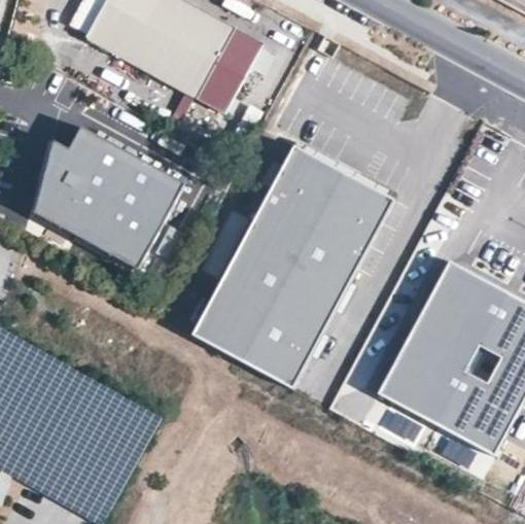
[(82,0),(71,24),(86,33),(104,0),(82,0)]
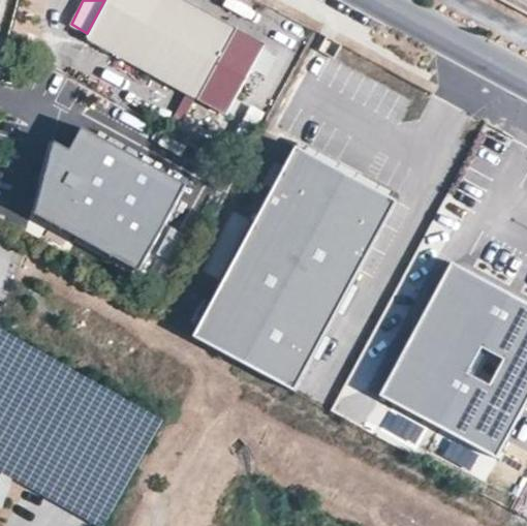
[(262,44),(264,43),(184,0),(104,0),(87,33),(86,36),(224,113),(251,65),(262,44)]
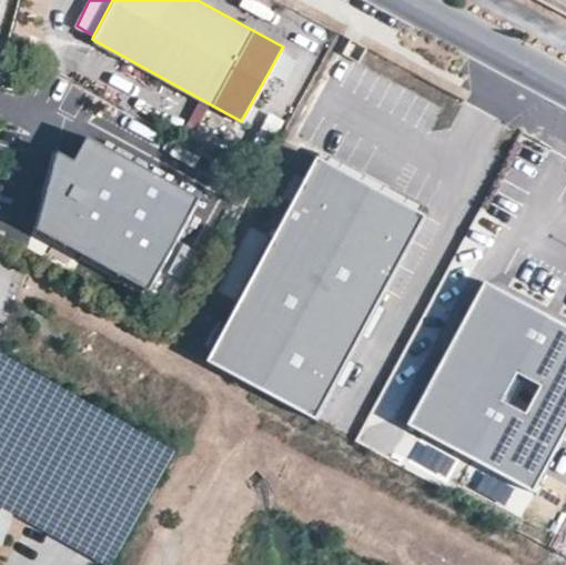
[(296,56),(282,48),(270,70),(283,78),(296,56)]
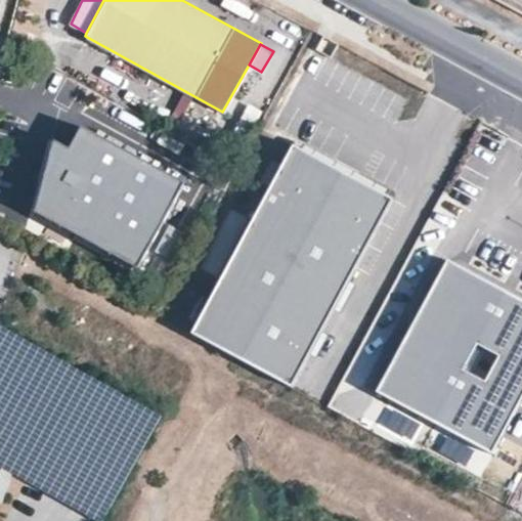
[(167,112),(177,122),(194,104),(183,94),(167,112)]
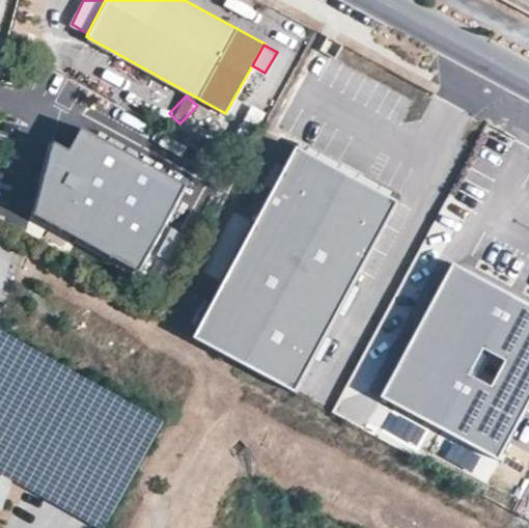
[(257,120),(246,114),(230,143),(242,149),(257,120)]
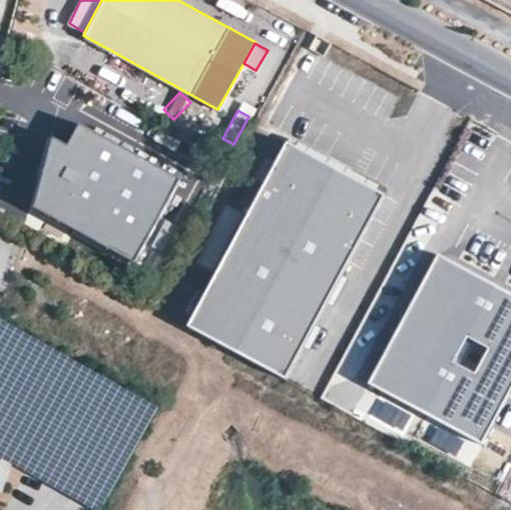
[(175,174),(75,121),(62,144),(46,135),(35,174),(54,179),(31,206),(129,260),(175,174)]
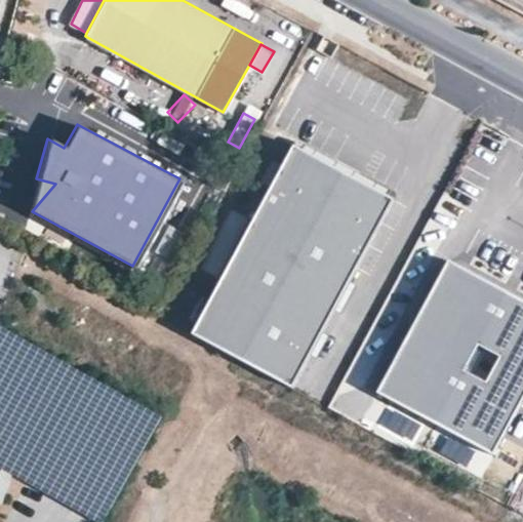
[(291,387),(393,197),(292,143),(190,332),(202,338),(291,387)]
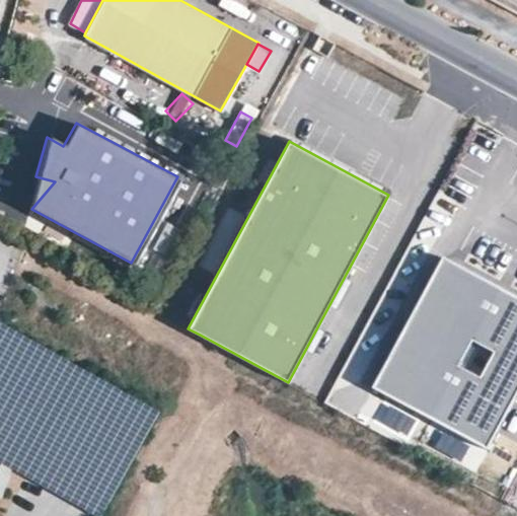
[(516,388),(516,299),(440,259),(371,387),(485,448),(516,388)]
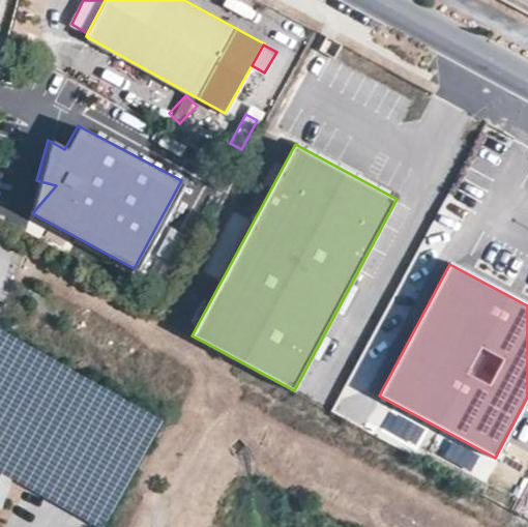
[(19,447),(5,443),(0,459),(0,504),(19,447)]
